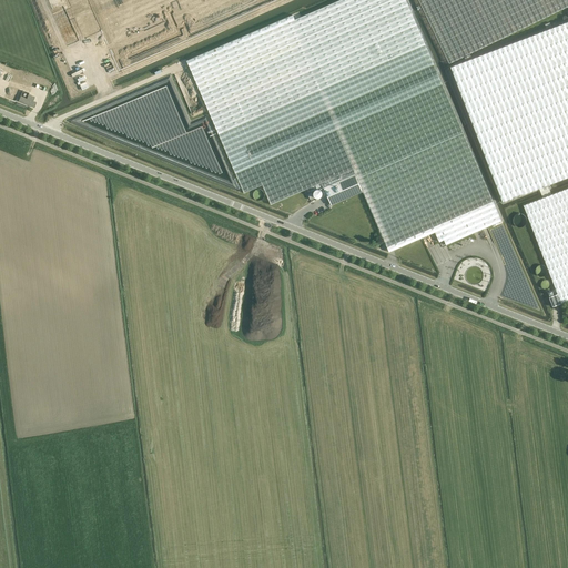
[(363,192),(389,252),(435,232),(439,242),(444,240),(446,245),(501,221),(464,133),(425,44),(406,0),(340,0),(295,20),(293,14),(186,61),(216,129),(244,193),(263,185),(271,205),(322,183),(332,205),(363,192)]
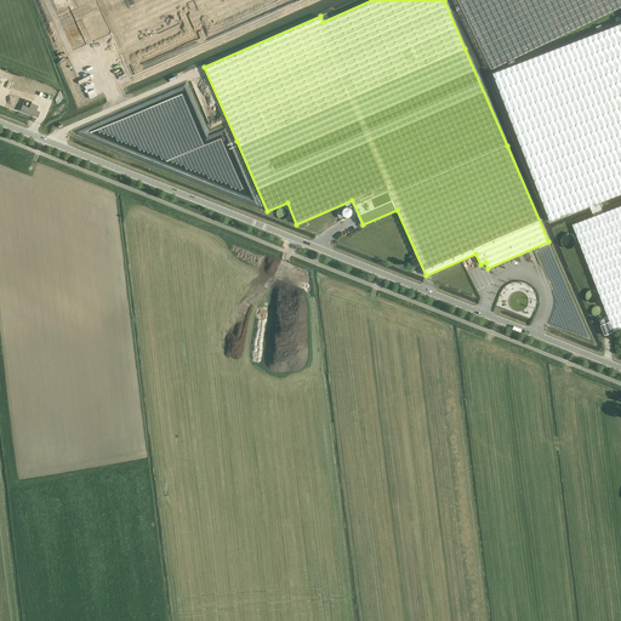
[(620,0),(457,0),(491,69),(620,6),(620,0)]
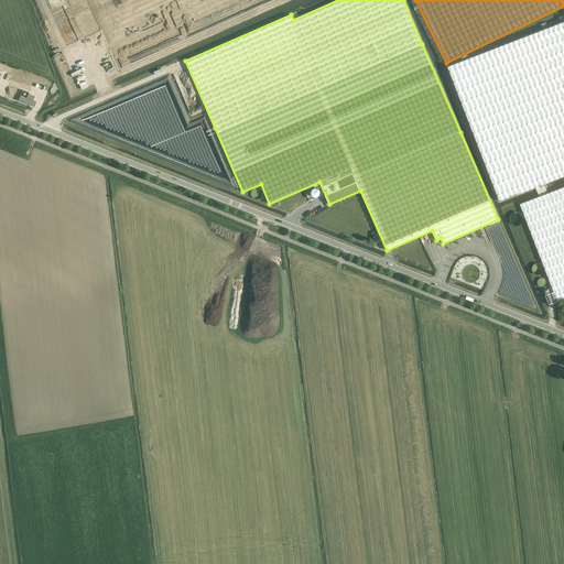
[(563,22),(448,67),(470,126),(499,201),(563,175),(563,22)]
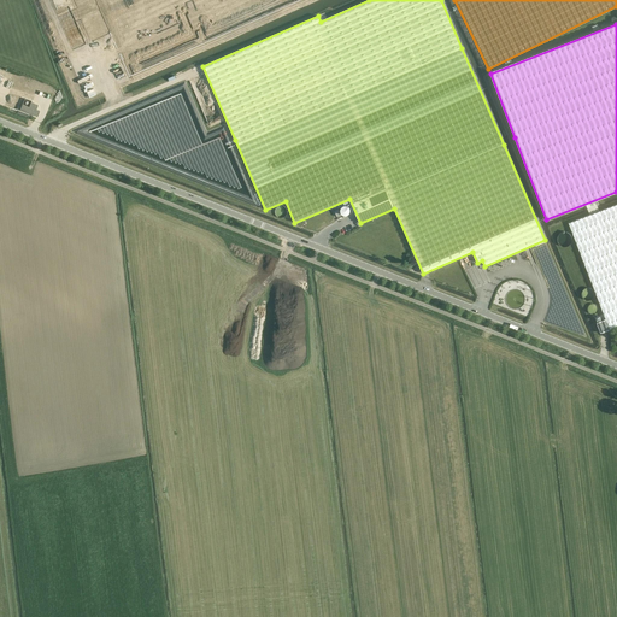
[(21,110),(37,117),(40,111),(36,110),(37,106),(31,103),(29,107),(23,105),(21,110)]
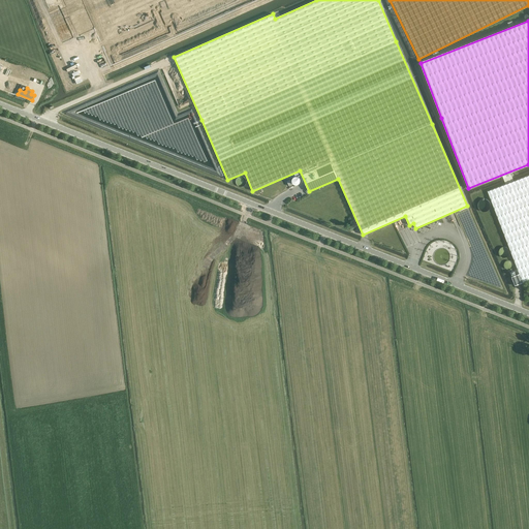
[(528,175),(488,191),(520,274),(511,277),(516,285),(528,280),(528,175)]
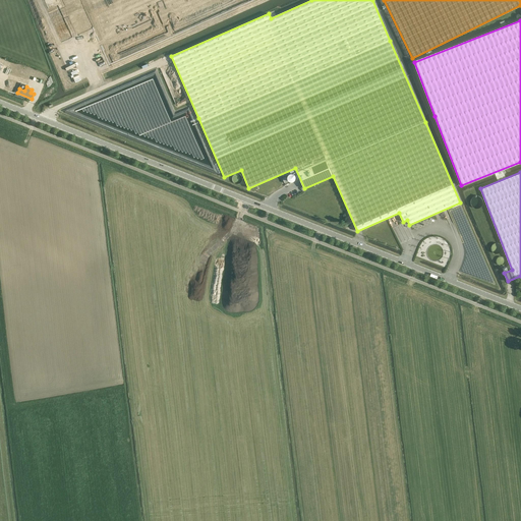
[(295,178),(295,176),(294,175),(293,174),(291,173),(289,174),(288,174),(287,175),(286,176),(286,178),(286,180),(287,181),(288,182),(290,183),(292,183),(293,182),(294,182),(294,181),(295,180),(295,178)]
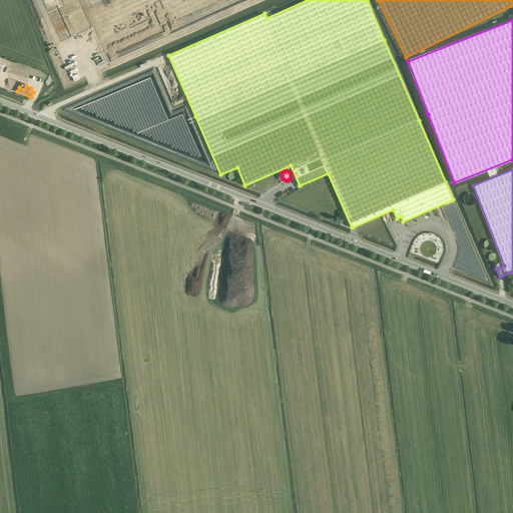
[(238,176),(238,174),(237,173),(237,172),(235,171),(233,171),(232,171),(231,171),(229,172),(228,173),(228,174),(227,176),(228,178),(229,179),(230,180),(231,181),(232,181),(234,181),(236,180),(237,179),(238,178),(238,176)]
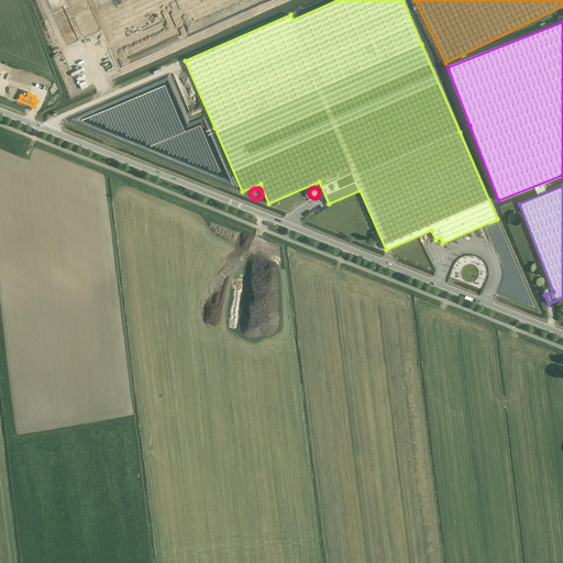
[(545,283),(545,280),(544,278),(542,278),(540,277),(539,278),(537,279),(536,280),(536,283),(536,284),(537,285),(538,286),(539,287),(540,287),(542,287),(543,286),(544,285),(545,284),(545,283)]
